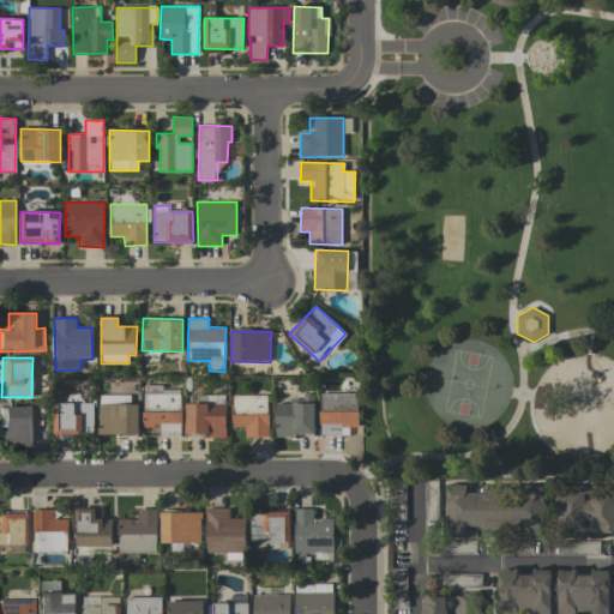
[(143,428),(160,428),(160,435),(180,437),(181,390),(162,390),(163,385),(144,385),(143,428)]
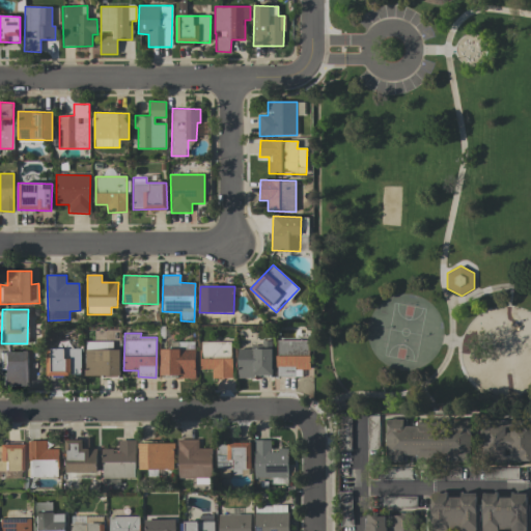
[(310,340),(277,339),(276,376),(302,376),(302,370),(309,370),(310,340)]
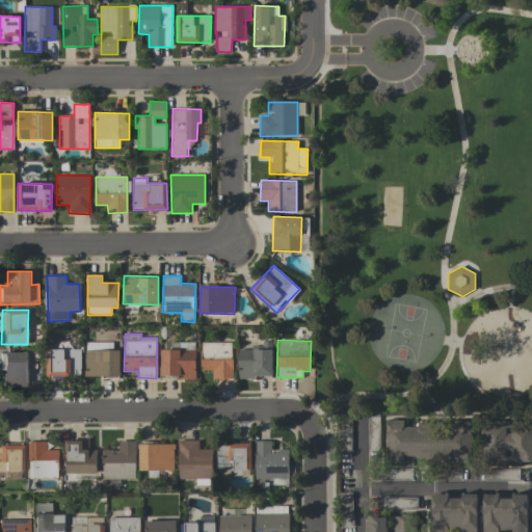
[(112,343),(86,342),(85,377),(120,377),(121,350),(112,350),(112,343)]
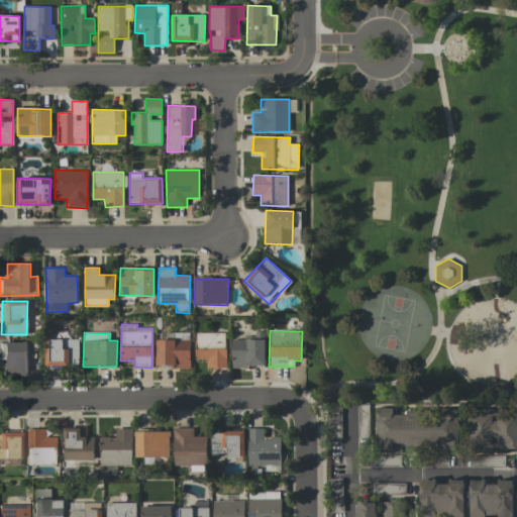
[(226,333),(195,333),(195,359),(207,360),(207,369),(225,369),(226,333)]
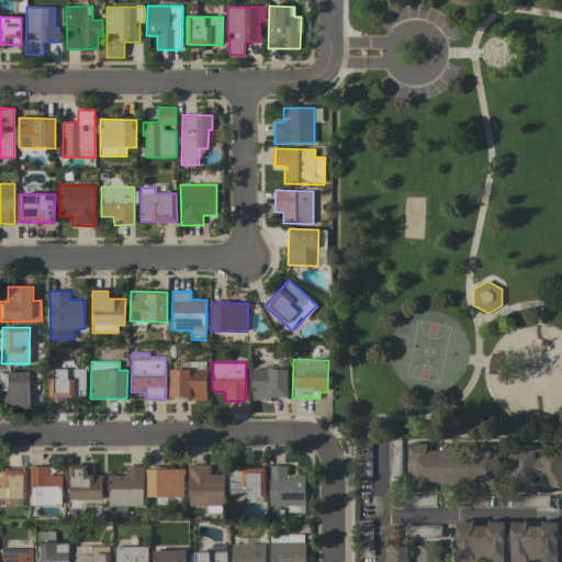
[(86,370),(49,369),(49,397),(86,398),(86,370)]
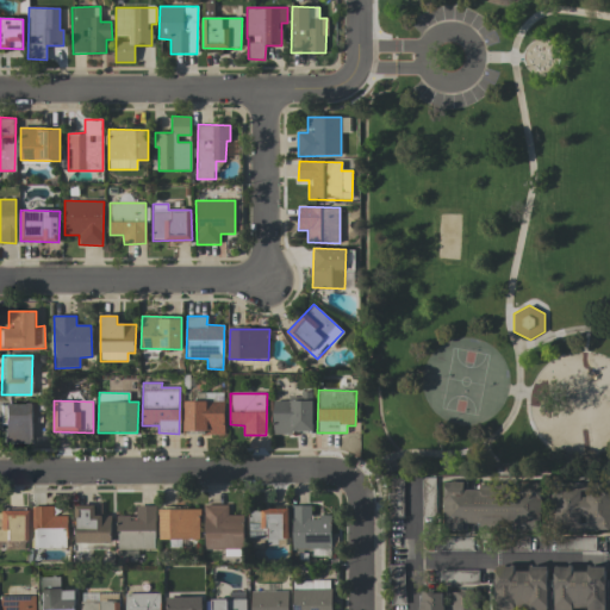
[(313,433),(312,400),(273,402),(274,434),(313,433)]
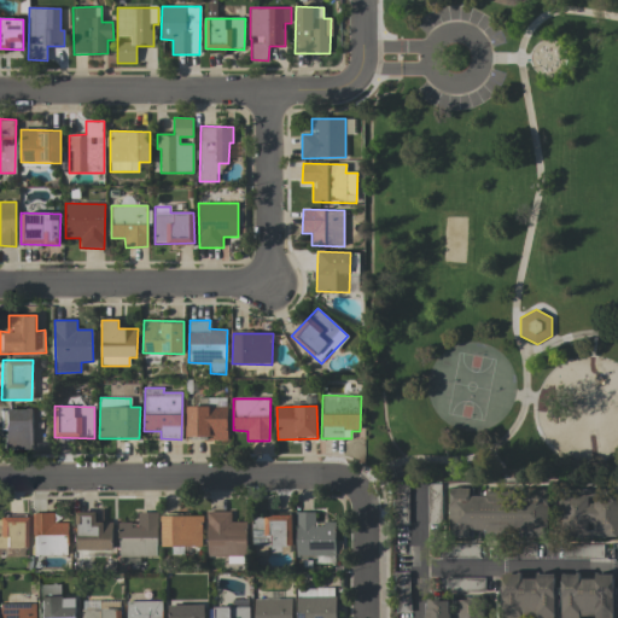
[(228,407),(187,407),(187,438),(227,438),(228,407)]
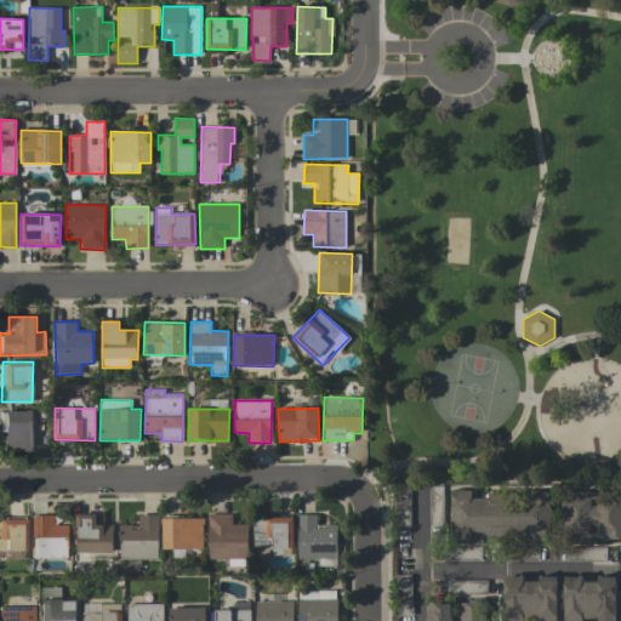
[(33,410),(4,410),(3,450),(33,451),(33,410)]
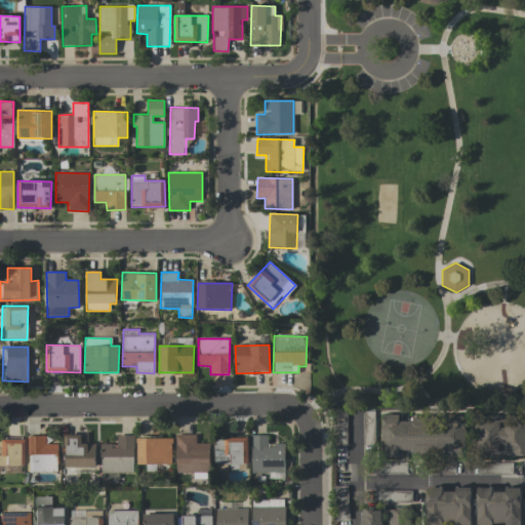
[(374,410),(362,410),(362,445),(374,445),(374,410)]
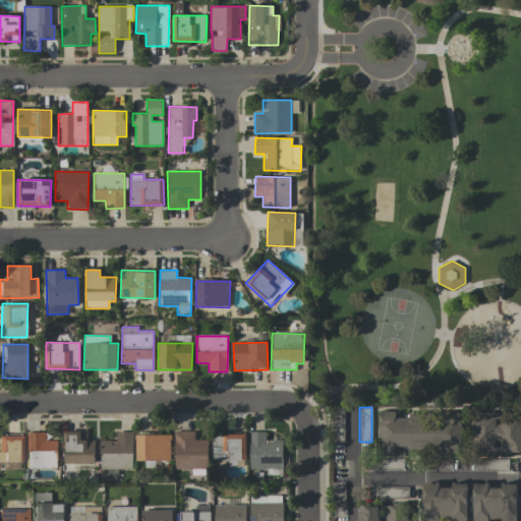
[(344,408),(333,408),(332,443),(343,443),(344,408)]
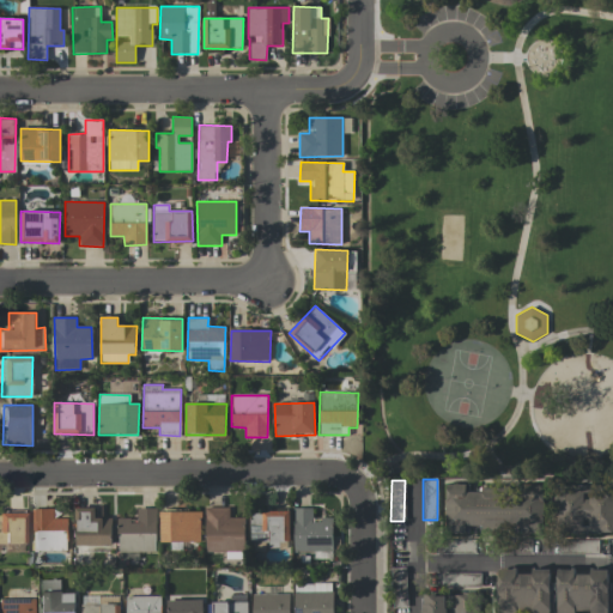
[(542,530),(544,489),(466,487),(466,484),(445,484),(444,533),(465,533),(465,529),(542,530)]
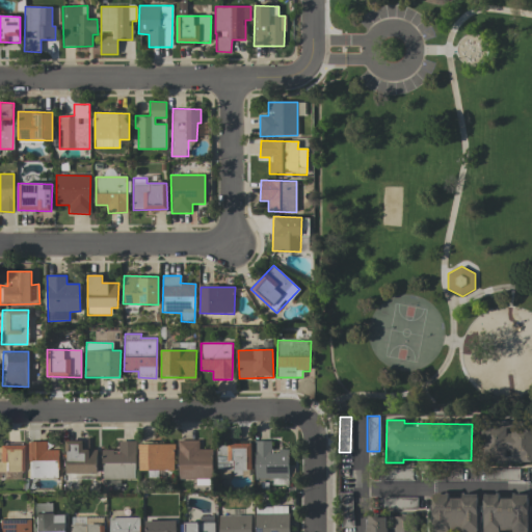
[(531,461),(531,422),(482,421),(481,461),(531,461)]
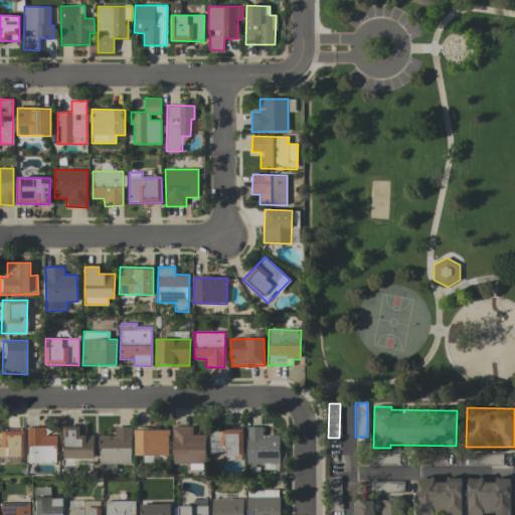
[(94,459),(94,436),(80,436),(80,426),(63,426),(63,459),(94,459)]
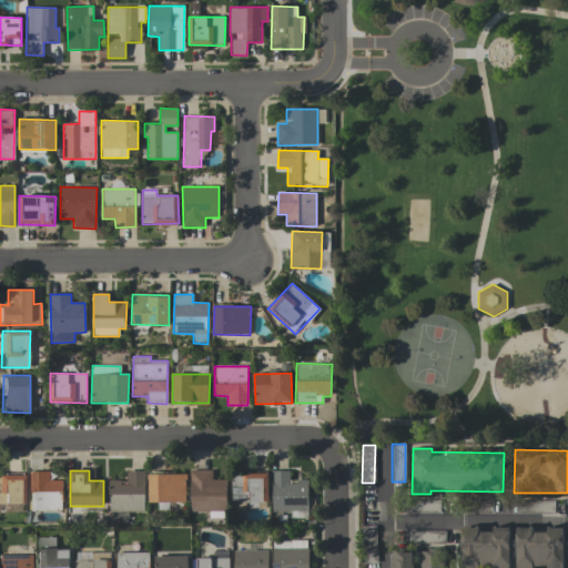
[(109,511),(144,511),(144,470),(127,470),(127,480),(109,480),(109,511)]
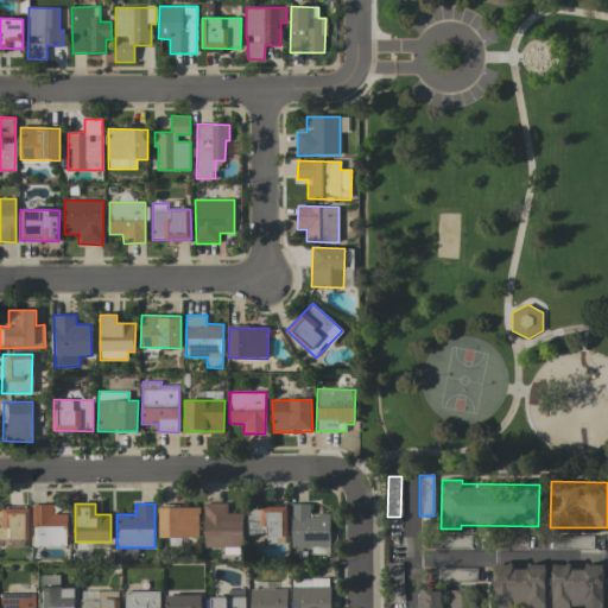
[(242,513),(227,513),(227,504),(204,504),(203,546),(242,548),(242,513)]
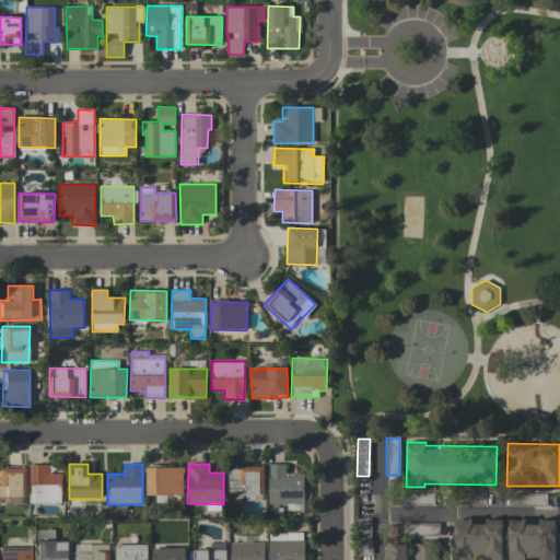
[(303,504),(304,475),(286,475),(286,464),(268,464),(268,503),(303,504)]
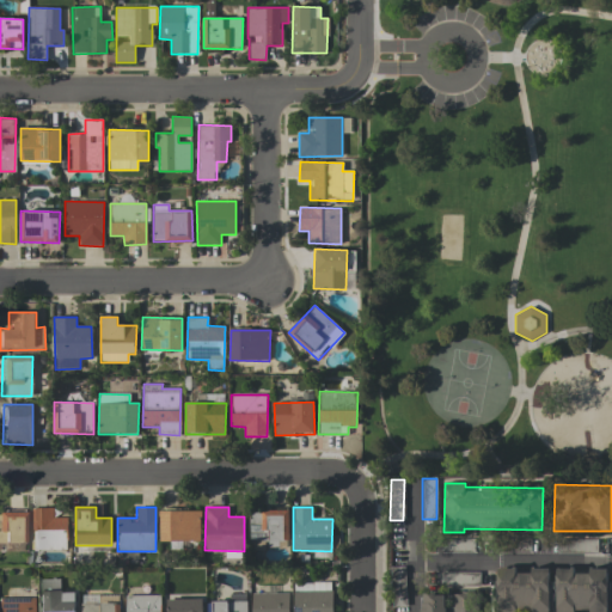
[(67,550),(67,518),(54,518),(54,508),(30,508),(30,549),(67,550)]
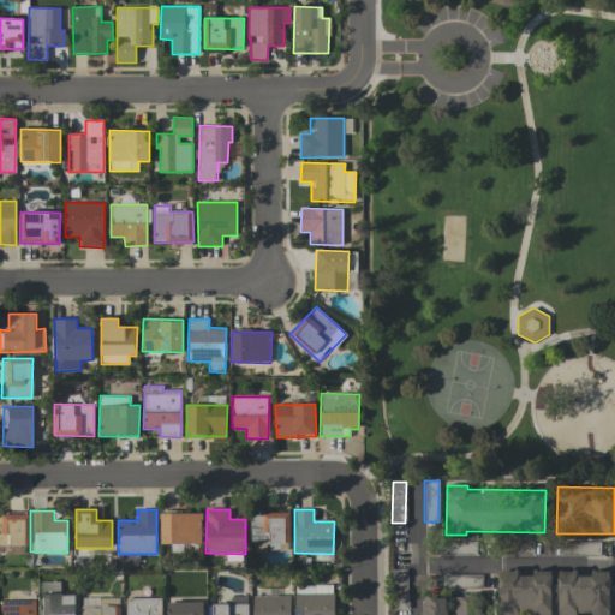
[(201,544),(201,513),(161,513),(161,544),(201,544)]
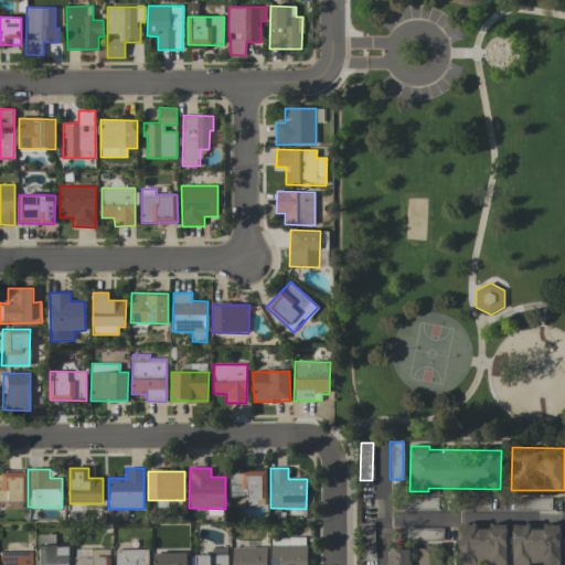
[(246,504),(266,505),(266,472),(231,471),(230,500),(247,500),(246,504)]
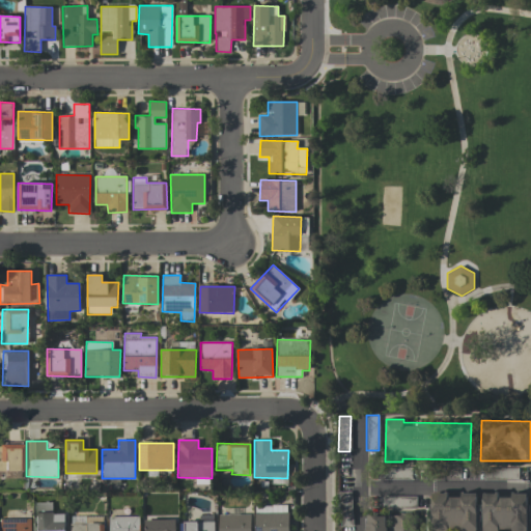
[(21,444),(0,444),(0,470),(22,470),(21,444)]
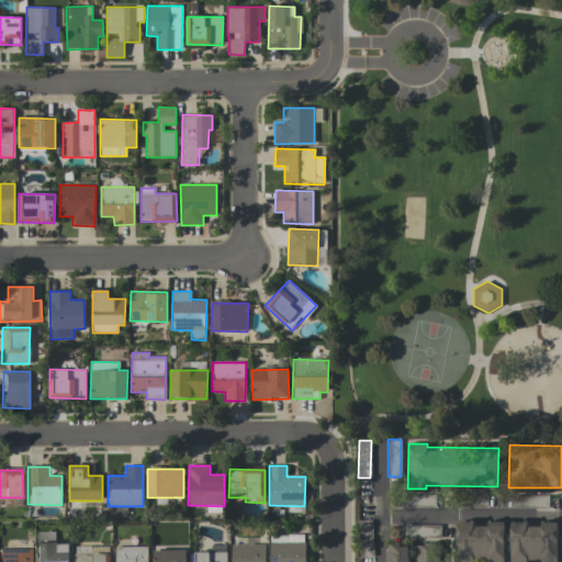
[(360,558),(372,557),(371,520),(360,521),(360,558)]
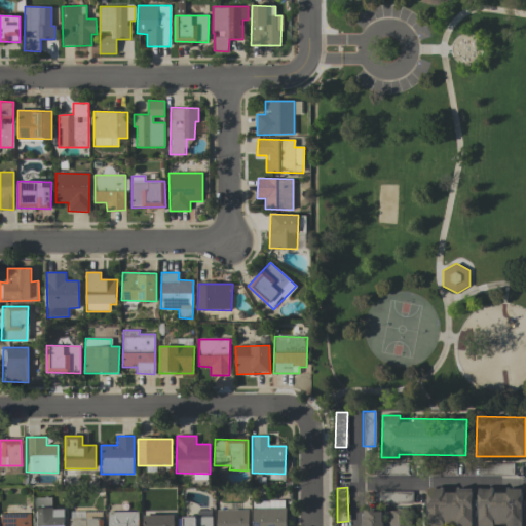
[(471,525),(472,488),(456,488),(456,492),(444,492),(444,488),(426,488),(426,525),(471,525)]
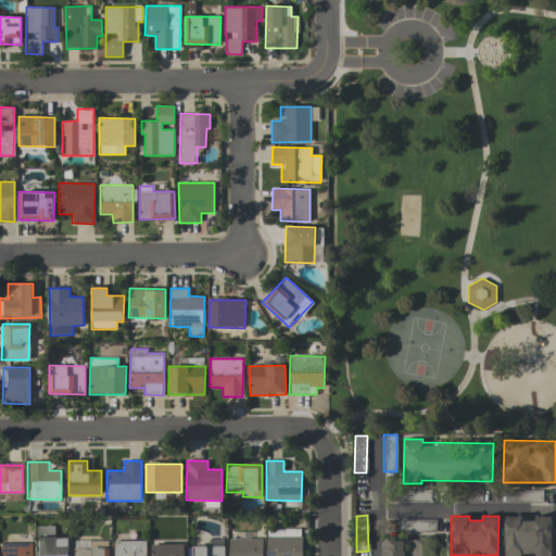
[(504,555),(520,555),(521,554),(534,555),(550,555),(551,516),(533,516),(533,521),(522,521),(522,516),(505,516),(504,555)]
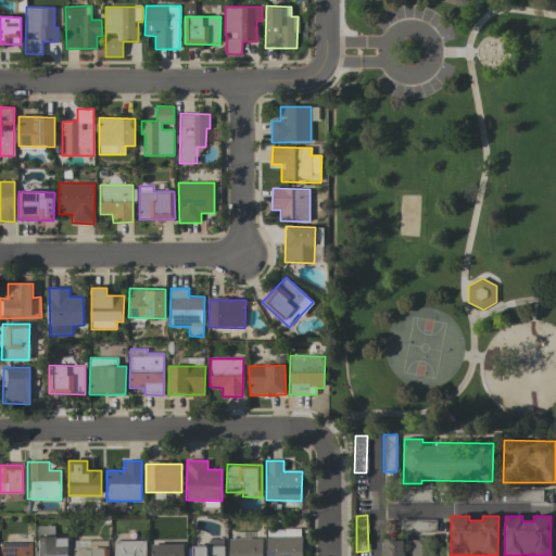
[(54,526),(37,527),(37,536),(54,535),(54,526)]
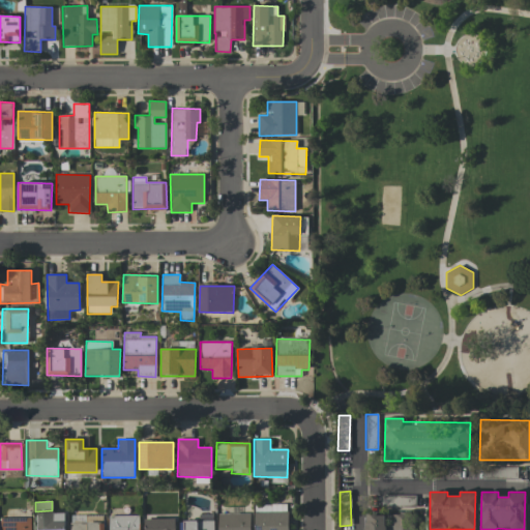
[(288,529),(288,504),(254,505),(254,529),(288,529)]
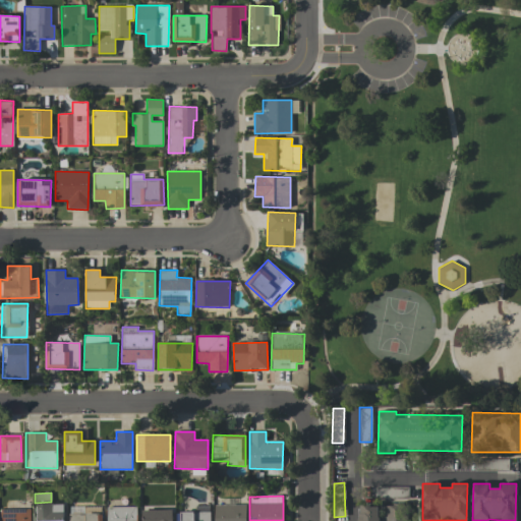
[(63,520),(63,503),(33,504),(33,520),(63,520)]
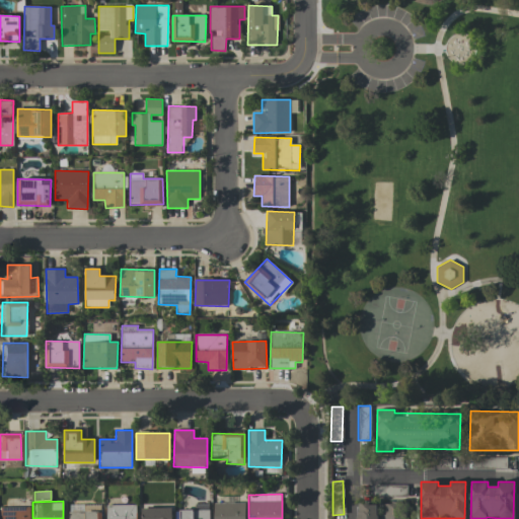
[(408,518),(408,502),(387,503),(387,518),(408,518)]
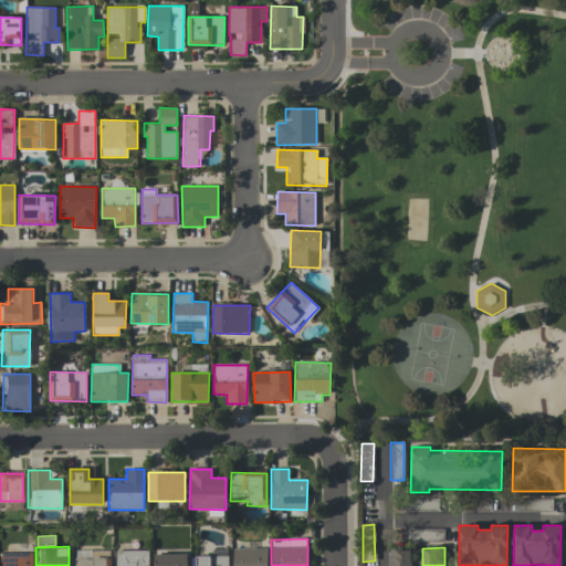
[(268,565),(268,548),(233,548),(233,565),(268,565)]
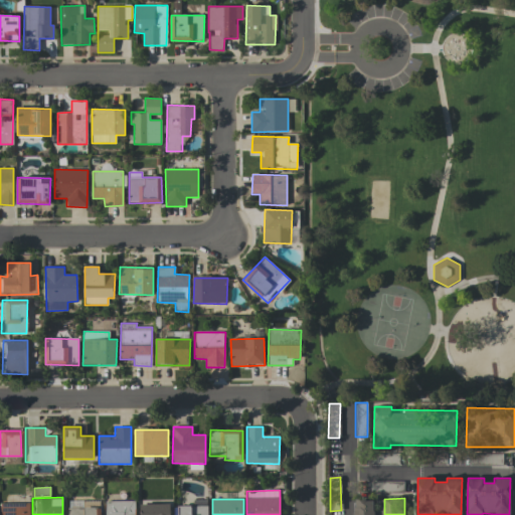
[(374,514),(375,500),(356,500),(356,514),(374,514)]
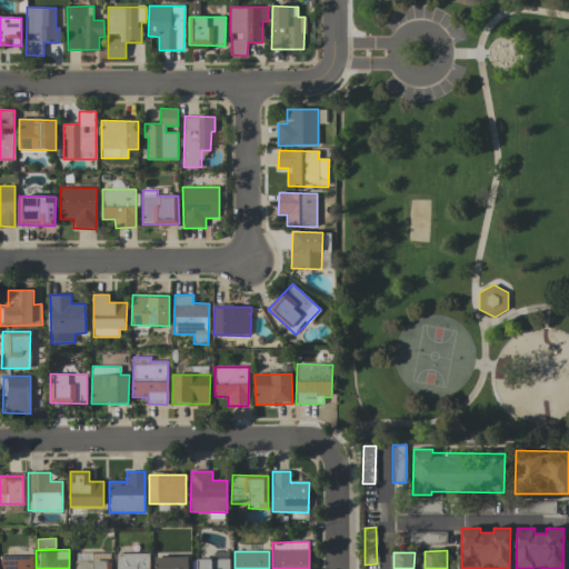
[(149,568),(150,553),(116,555),(116,568),(149,568)]
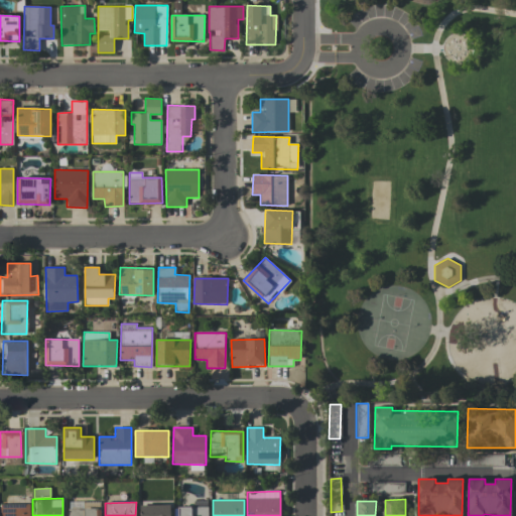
[(28,515),(28,503),(0,503),(0,515),(28,515)]
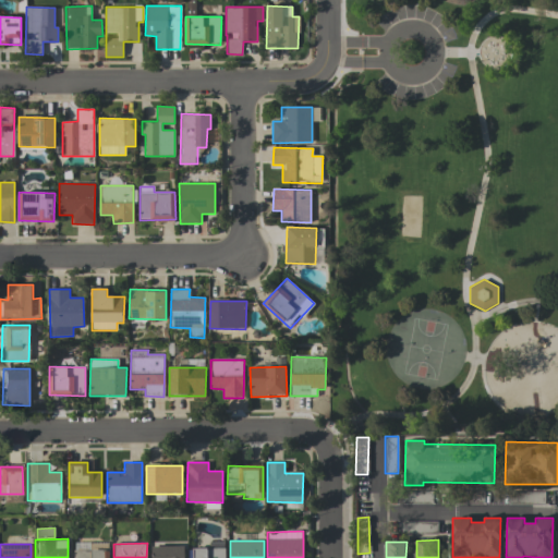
[(184,557),(185,546),(153,546),(152,557),(184,557)]
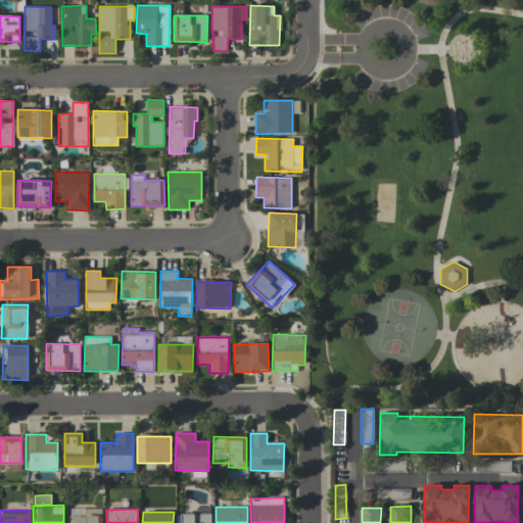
[(210,522),(210,514),(178,515),(178,522),(210,522)]
